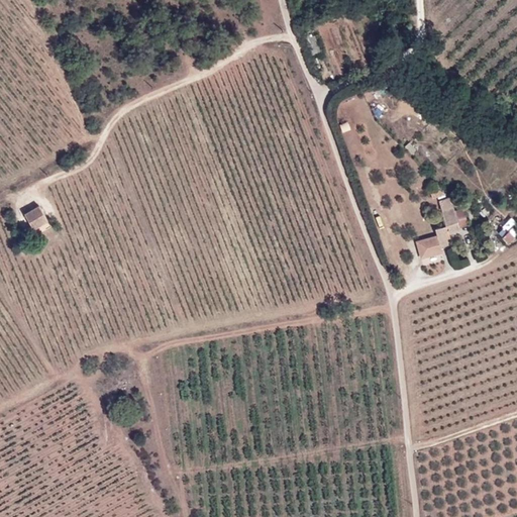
[(315,31),(305,35),(312,54),(321,50),(315,31)]
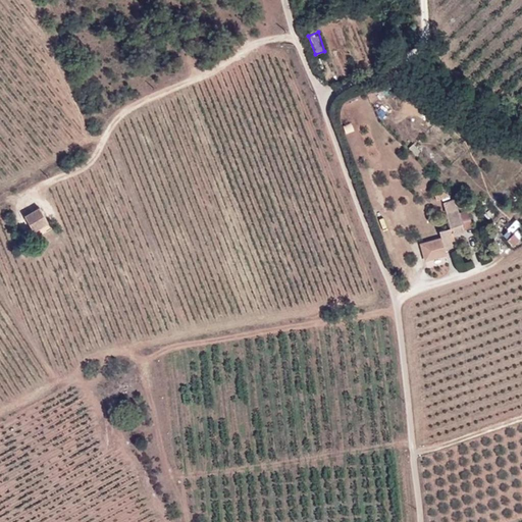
[(373,88),(367,90),(372,101),(377,99),(373,88)]
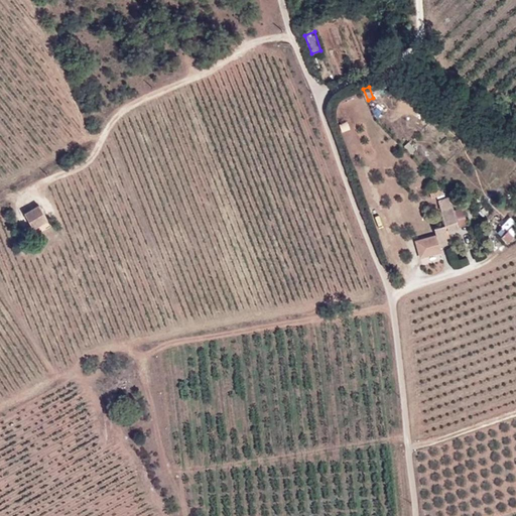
[(435,186),(429,188),(432,198),(443,194),(435,186)]
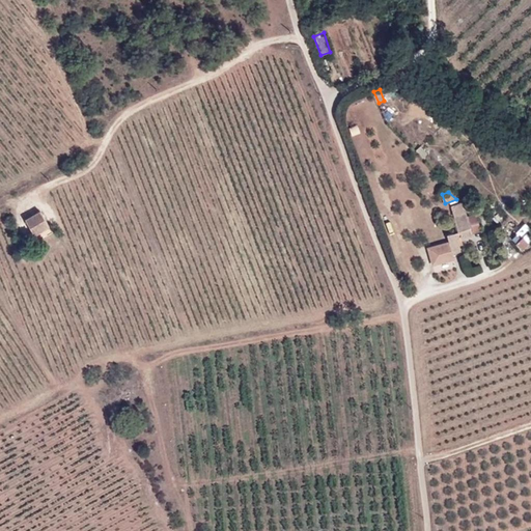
[(450,242),(429,248),(435,264),(455,258),(454,256),(453,251),(465,248),(462,240),(473,235),(472,233),(469,220),(464,202),(452,205),(459,231),(448,234),(450,242)]
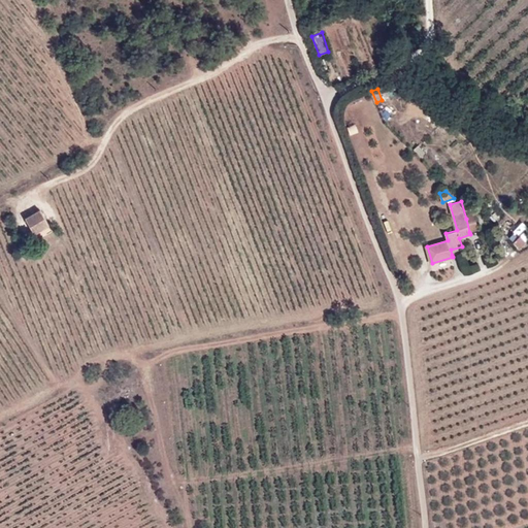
[(50,225),(40,209),(26,218),(35,233),(50,225)]
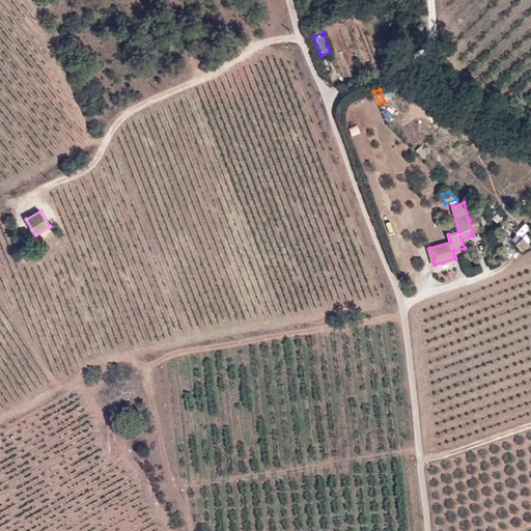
[(477,218),(469,220),(472,233),(481,231),(477,218)]
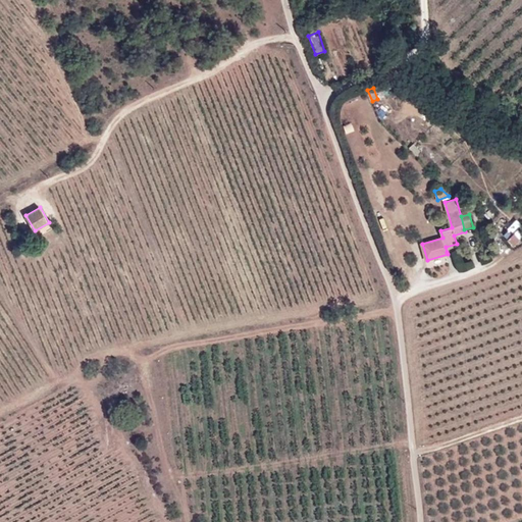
[(515,233),(509,239),(515,244),(520,239),(515,233)]
